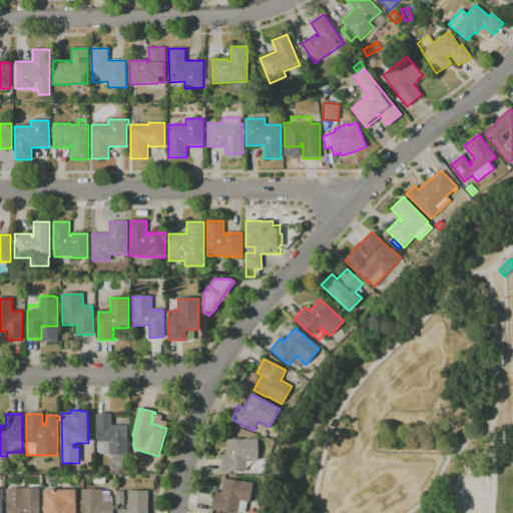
[(109,455),(109,454),(97,454),(96,414),(111,414),(111,426),(127,426),(127,455),(109,455)]
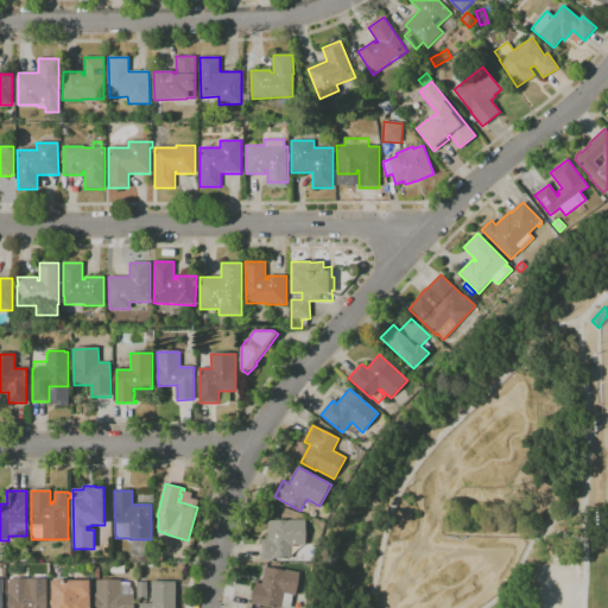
[(263,558),(261,540),(268,540),(268,521),(306,520),(306,530),(305,530),(305,558),(263,558)]
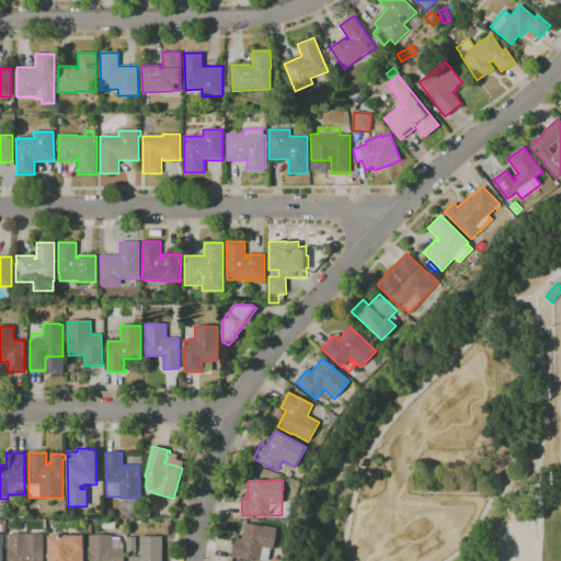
[(115,529),(101,529),(101,521),(115,521),(115,529)]
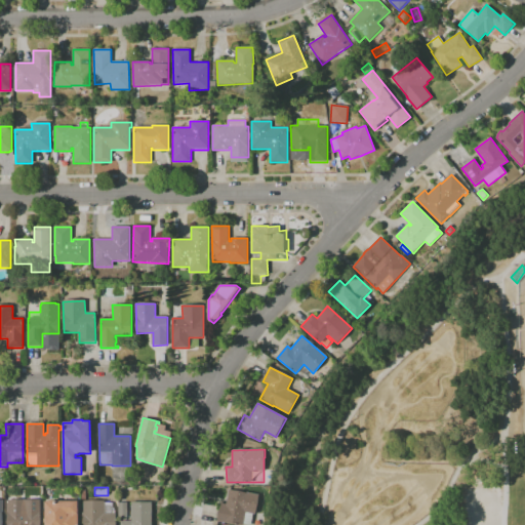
[(242,524),(237,524),(228,523),(228,524),(216,521),(220,501),(223,502),(223,503),(227,505),(227,500),(224,500),(225,496),(228,497),(229,489),(246,493),(246,492),(259,495),(255,515),(253,514),(251,524),(247,524),(243,524),(242,524)]
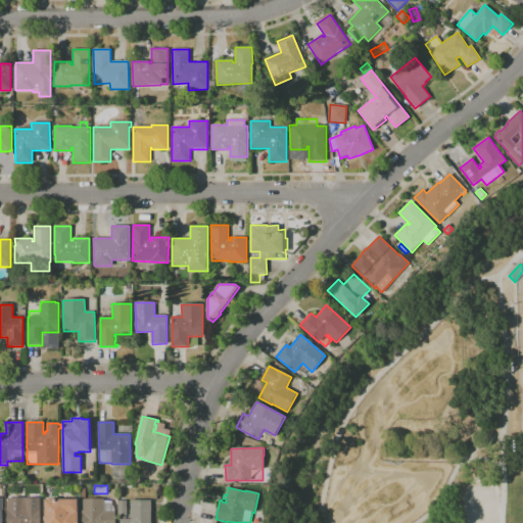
[(7,522),(7,511),(6,511),(6,498),(39,498),(39,509),(40,509),(40,522),(7,522)]
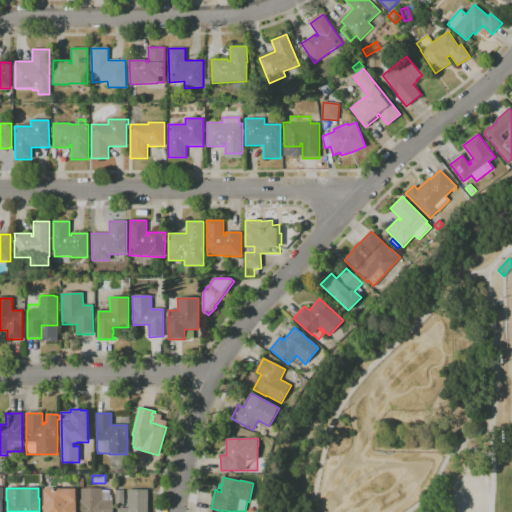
[(44,511),(44,489),(48,489),(48,488),(53,488),(53,489),(76,489),(76,511),(44,511)]
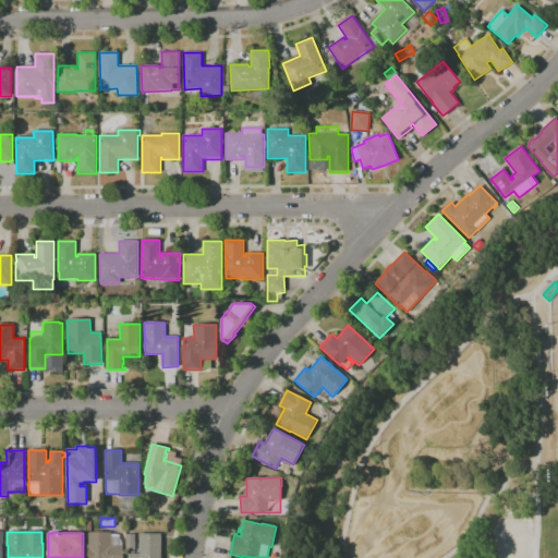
[(87,557),(87,533),(111,533),(111,535),(116,535),(116,536),(119,536),(119,537),(120,537),(120,538),(121,538),(121,541),(121,542),(122,542),(122,543),(122,544),(122,545),(123,545),(123,557),(87,557)]
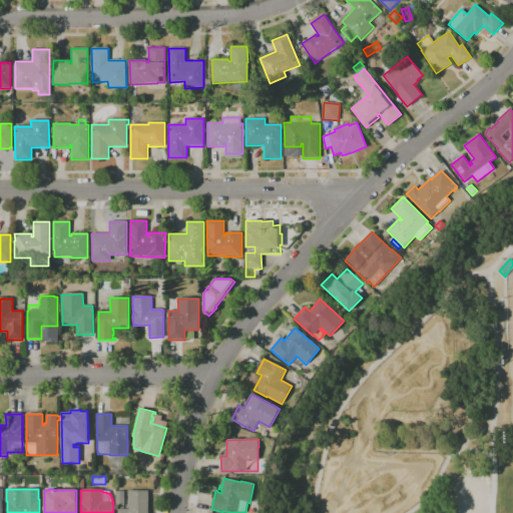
[(118,512),(118,509),(126,509),(126,506),(115,506),(115,491),(124,491),(124,499),(128,499),(128,491),(148,491),(148,512),(118,512)]
